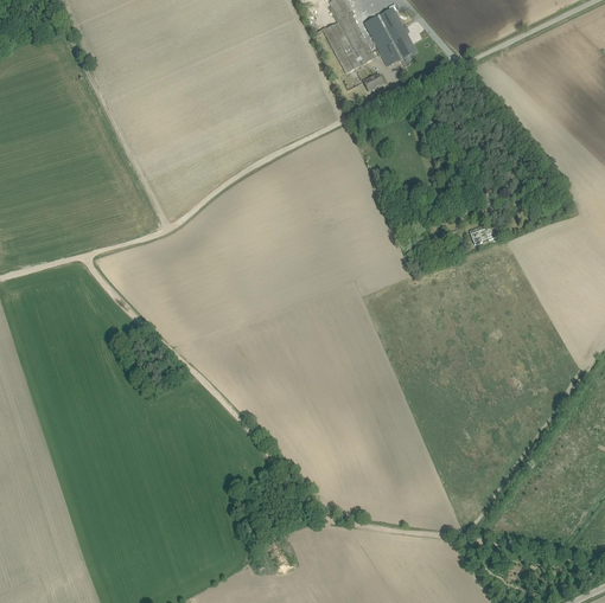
[(323,27),(320,29),(343,71),(346,70),(354,66),(351,62),(358,57),(361,62),(370,57),(373,56),(356,24),(343,0),(328,0),(330,4),(326,5),(335,20),(323,27)]
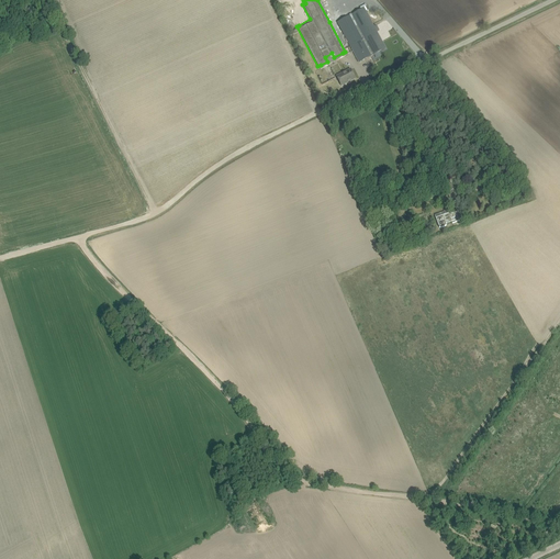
[(359,7),(335,19),(350,47),(353,51),(355,56),(357,59),(383,45),(381,41),(364,9),(361,4),(359,7)]
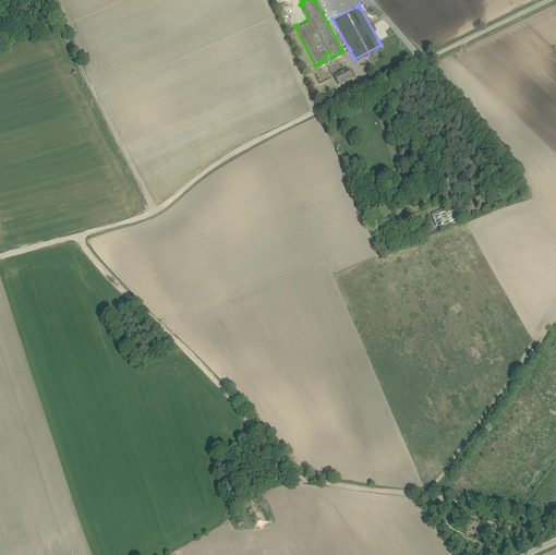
[(331,72),(337,83),(351,75),(346,64),(331,72)]
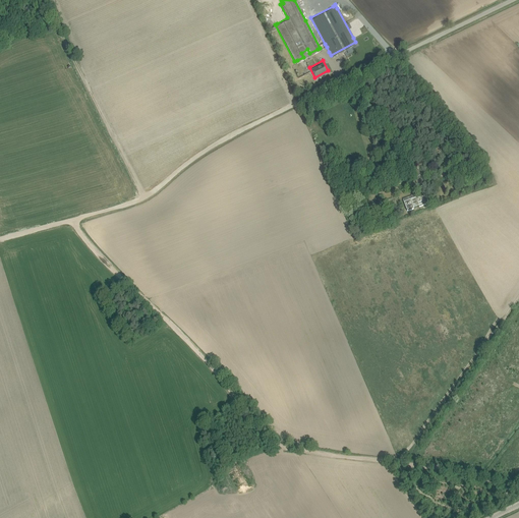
[(416,166),(411,169),(409,170),(418,187),(425,183),(422,176),(421,176),(416,166)]
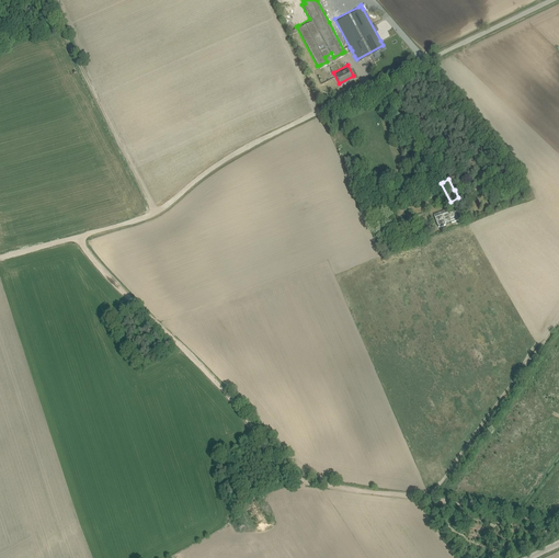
[(452,208),(451,207),(443,211),(442,208),(432,212),(432,214),(435,223),(436,225),(443,223),(443,220),(445,219),(448,218),(449,219),(451,219),(459,216),(456,208),(455,207),(452,208)]
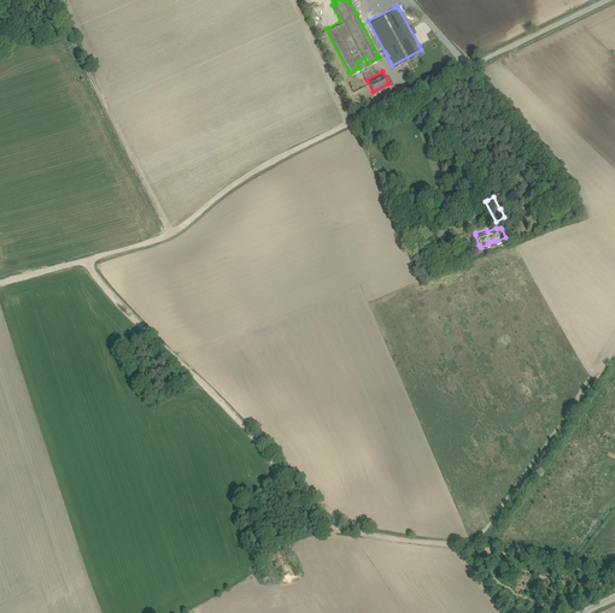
All buildings are outlined.
